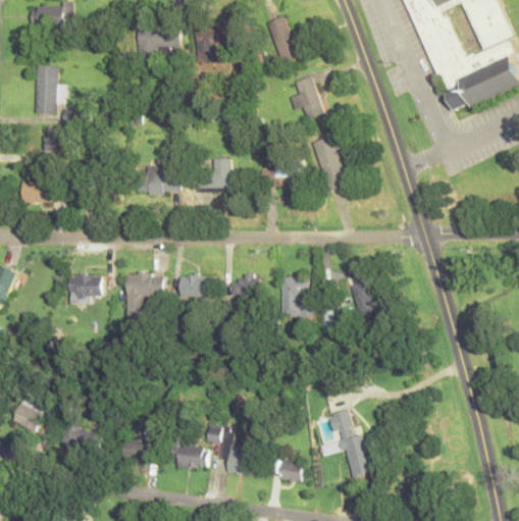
[(406,0),(448,111),(470,103),(471,106),(518,88),(518,71),(507,39),(492,0),(406,0)]
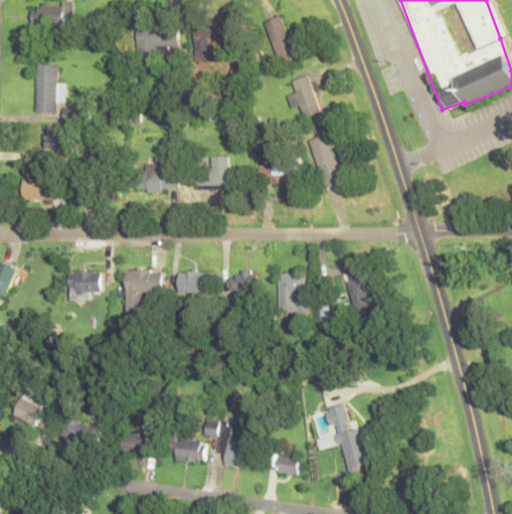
[(31,28),(71,28),(71,5),(31,5),(31,28)]
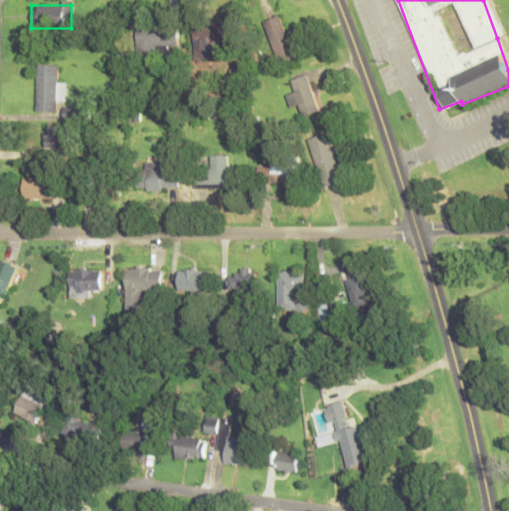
[(275,62),(293,55),(277,16),(260,23),(275,62)]
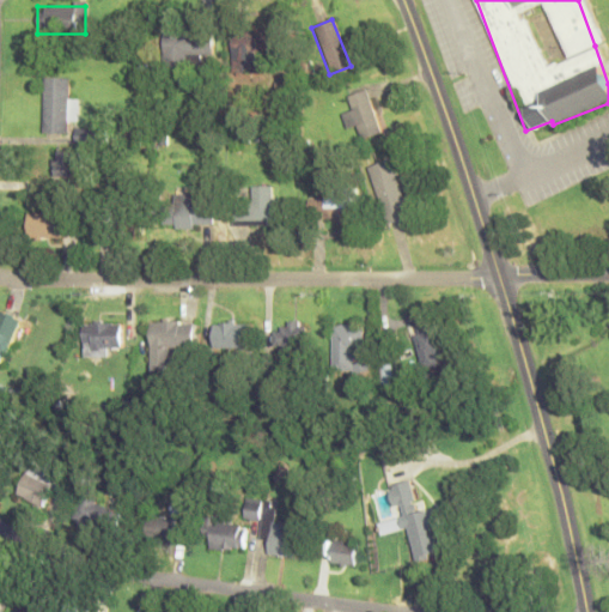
[(209,58),(209,31),(159,32),(159,67),(196,67),(196,58),(209,58)]
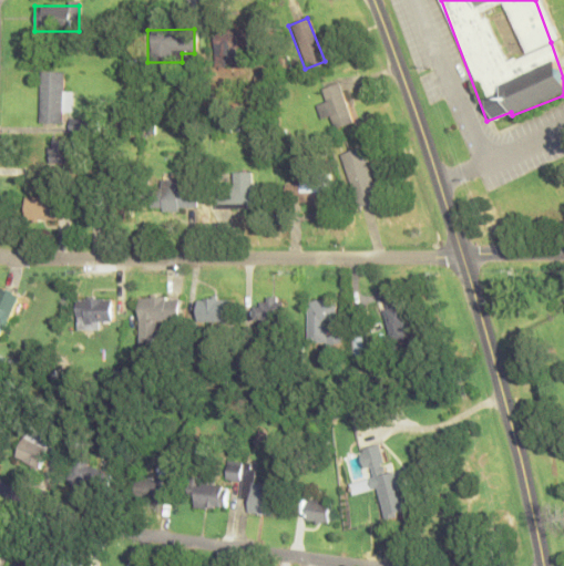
[(260,31),(212,31),(212,67),(243,67),(243,53),(260,53),(260,31)]
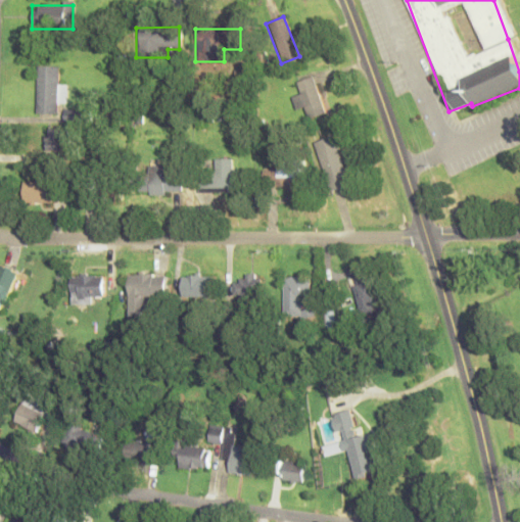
[(55,114),(55,104),(65,104),(65,85),(56,85),(56,66),(35,66),(35,114),(55,114)]
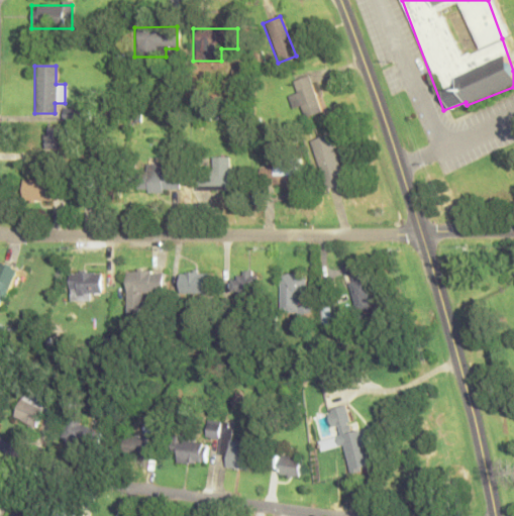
[(294,93),(286,96),(290,110),(299,107),(303,117),(319,112),(307,77),(290,82),(294,93)]
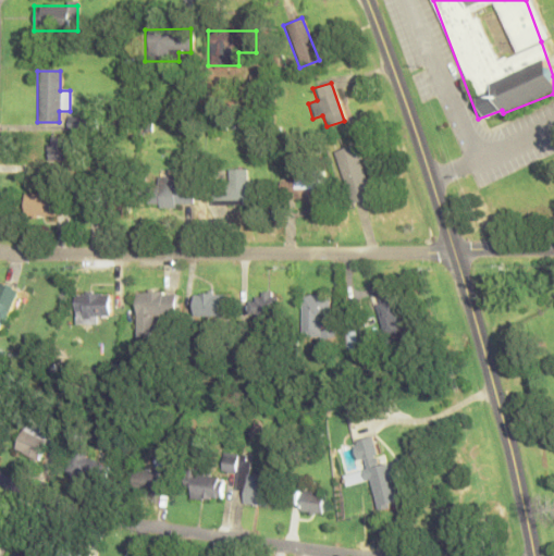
[(69,160),(69,138),(46,138),(46,160),(69,160)]
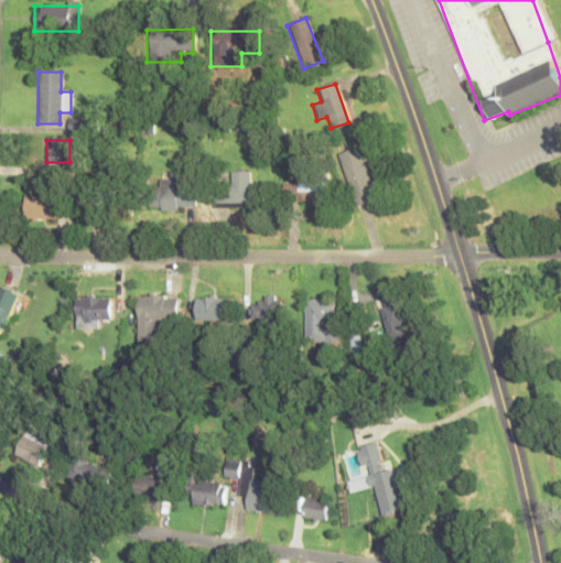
[(359,148),(337,153),(352,207),(374,201),(359,148)]
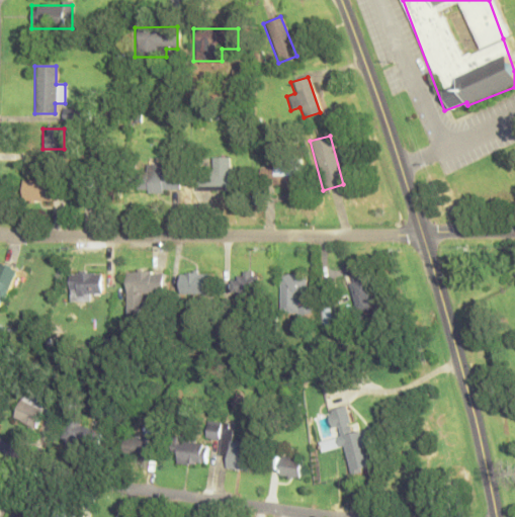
[(195,190),(232,190),(232,158),(204,158),(204,167),(195,167),(195,190)]
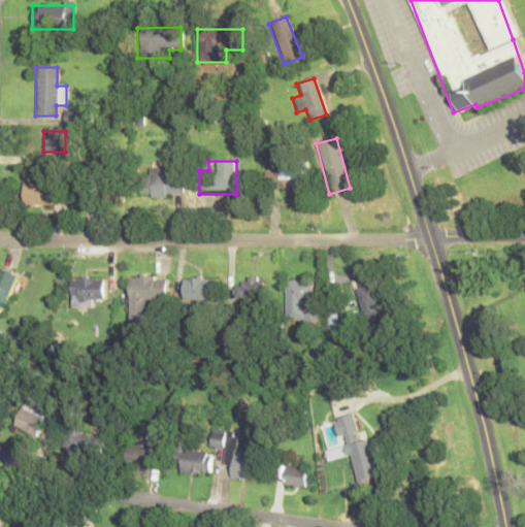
[(265,172),(265,192),(306,193),(306,173),(298,172),(298,164),(276,164),(276,173),(265,172)]
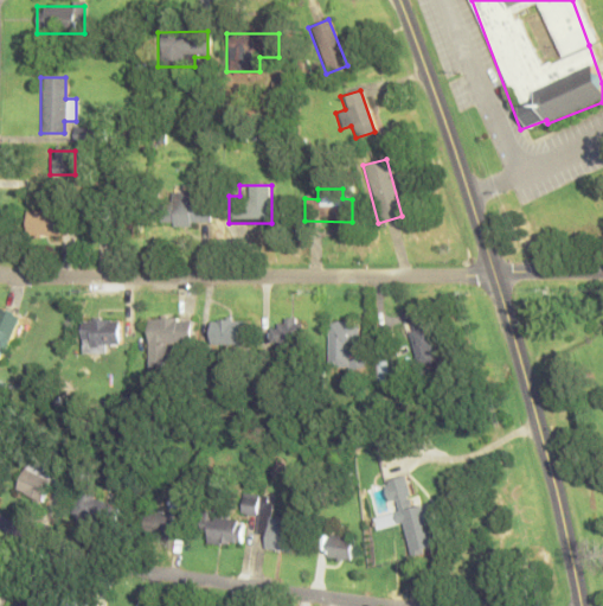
[(192,192),(162,193),(162,227),(209,225),(207,202),(192,203),(192,192)]
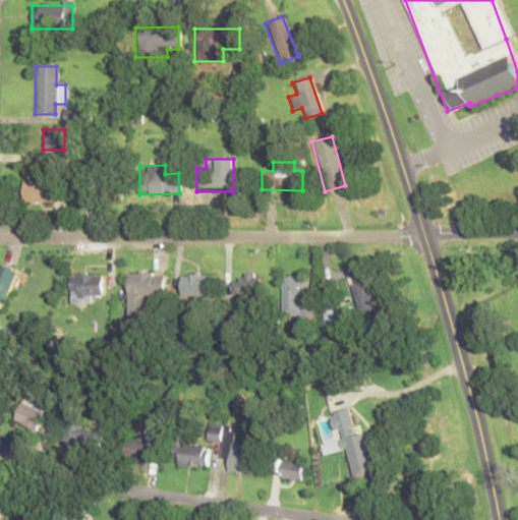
[(123,180),(80,180),(80,200),(123,200),(123,180)]
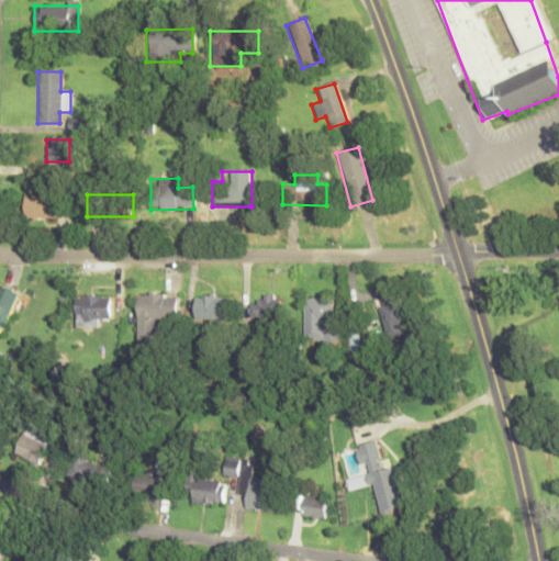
[(23,220),(62,220),(62,195),(23,195),(23,220)]
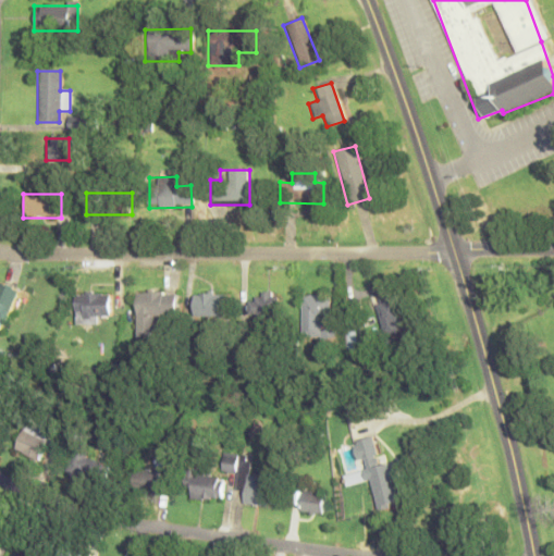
[(17,291),(0,283),(0,332),(17,291)]
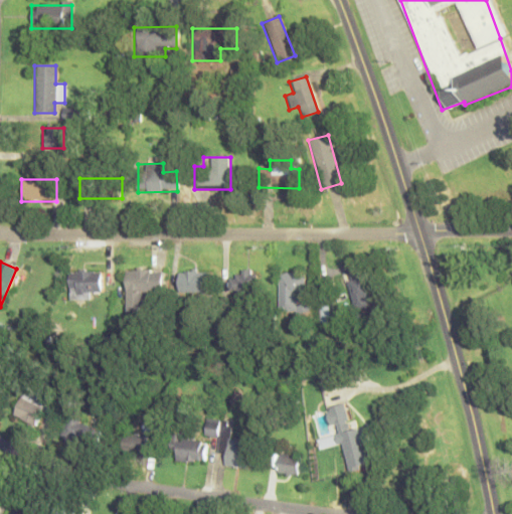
[(125,313),(143,313),(143,292),(162,292),(162,271),(125,271),(125,313)]
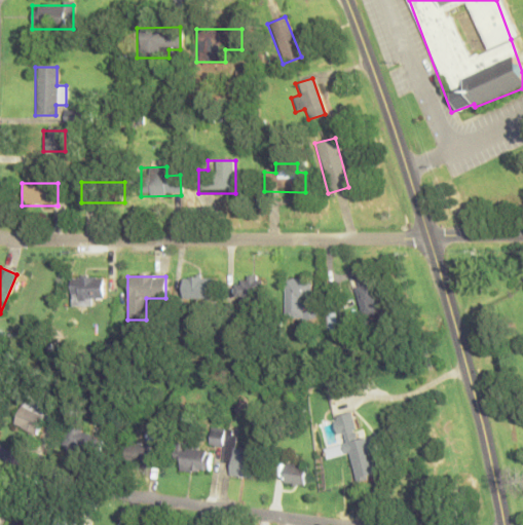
[(70,306),(91,306),(91,298),(103,298),(103,277),(70,277),(70,306)]
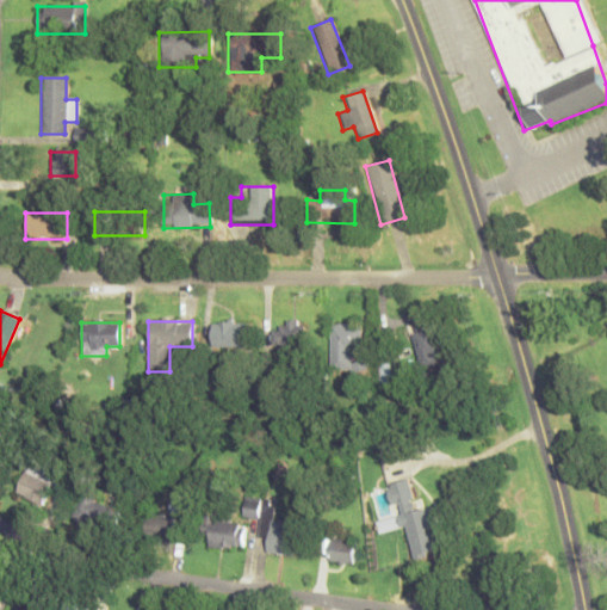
[(210,347),(248,347),(248,322),(210,322),(210,347)]
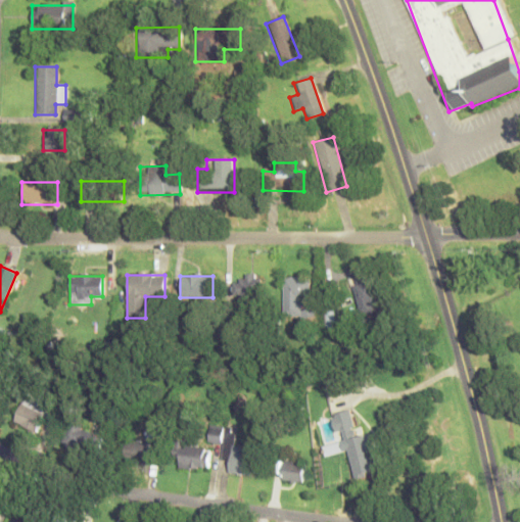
[(231,277),(231,297),(258,297),(258,277),(231,277)]
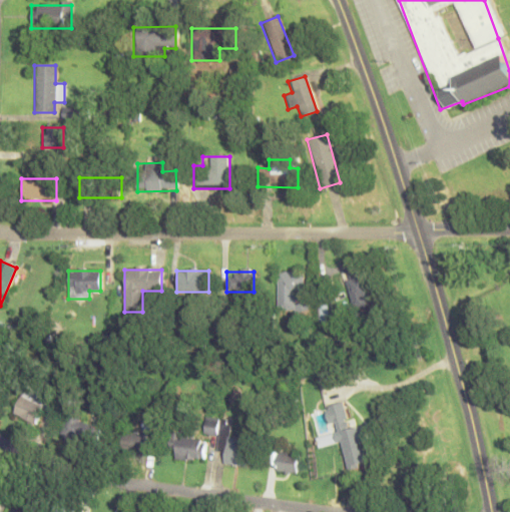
[(278,273),(278,310),(302,310),(302,304),(296,304),(296,294),(303,294),(303,273),(278,273)]
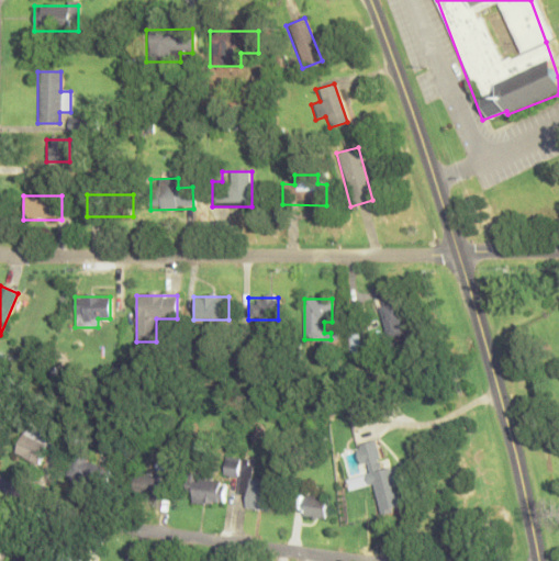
[(377,305),(387,343),(406,338),(398,300),(377,305)]
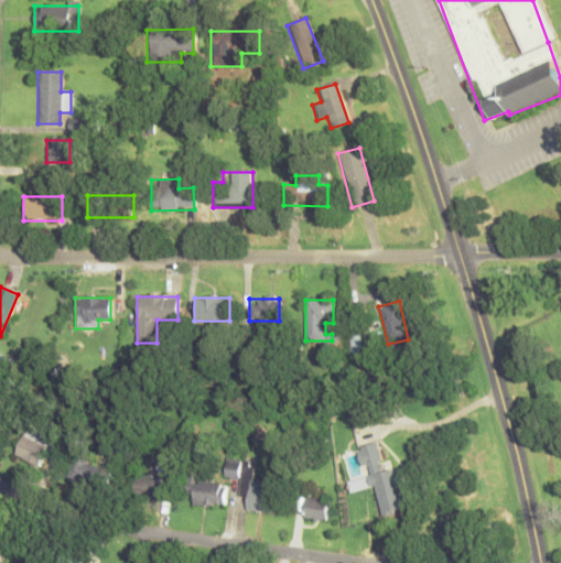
[(35,466),(49,439),(27,428),(12,455),(35,466)]
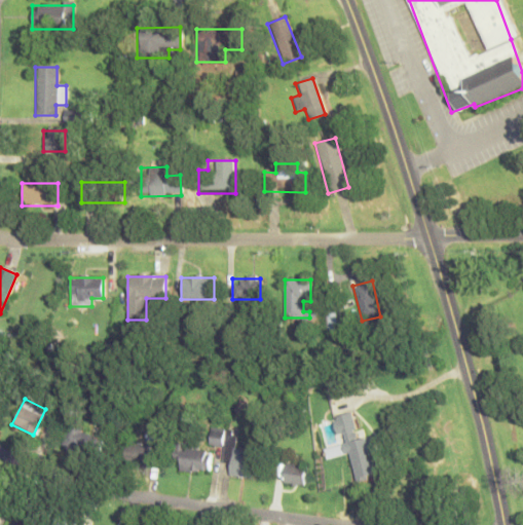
[(372,436),(357,440),(351,413),(333,417),(339,445),(322,449),(325,460),(348,455),(353,482),(380,476),(372,436)]
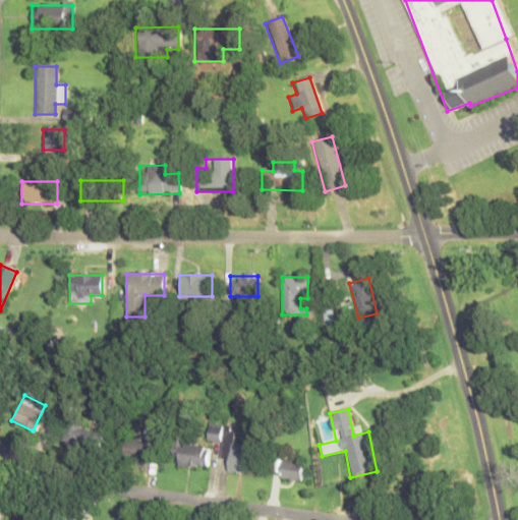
[(101,438),(80,427),(84,419),(72,413),(59,439),(93,456),(101,438)]
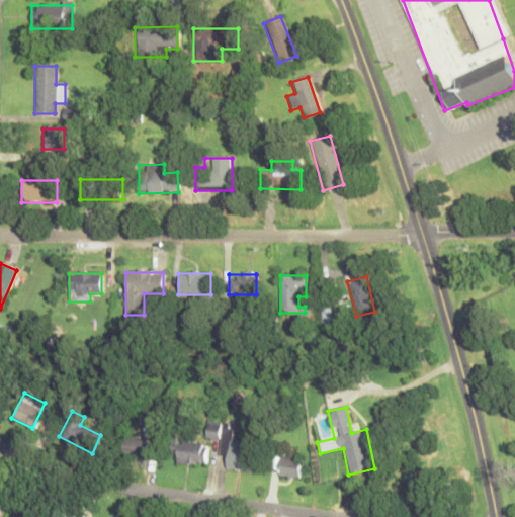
[(148,436),(160,438),(162,419),(145,417),(142,437),(123,435),(121,454),(146,457),(148,436)]
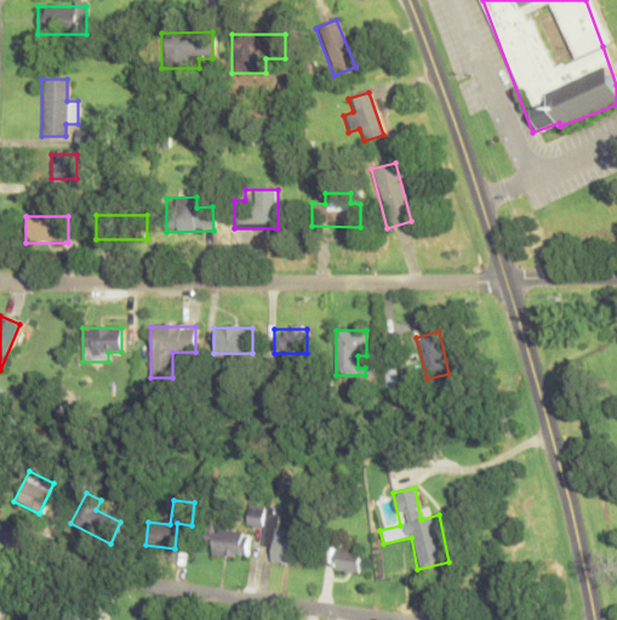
[(245,525),(258,528),(260,515),(247,512),(245,525)]
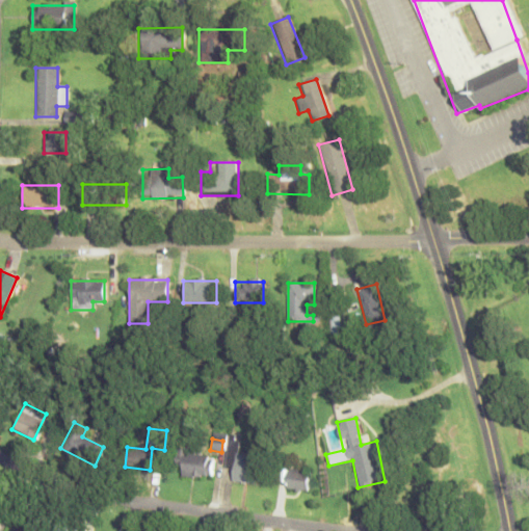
[(254,484),(258,457),(234,454),(234,449),(227,448),(223,469),(232,469),(231,481),(254,484)]
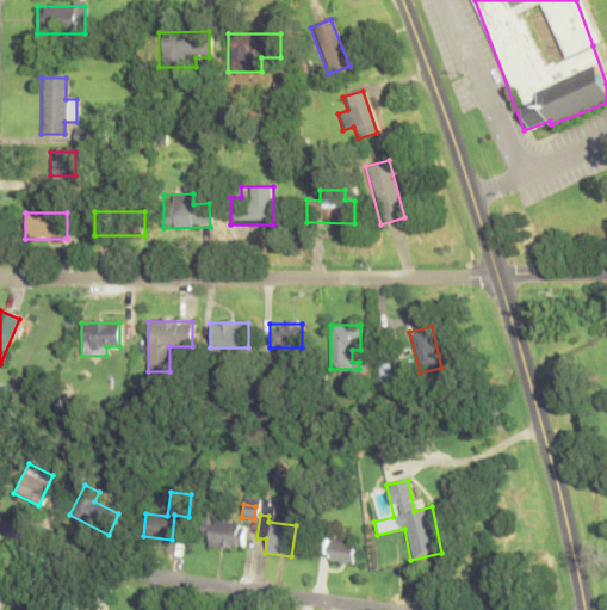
[(243,523),(203,521),(202,535),(208,536),(206,548),(241,550),(243,523)]
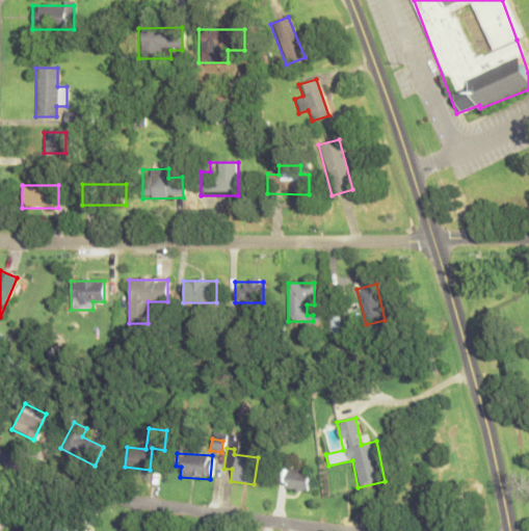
[(309,471),(288,469),(285,489),(306,493),(309,471)]
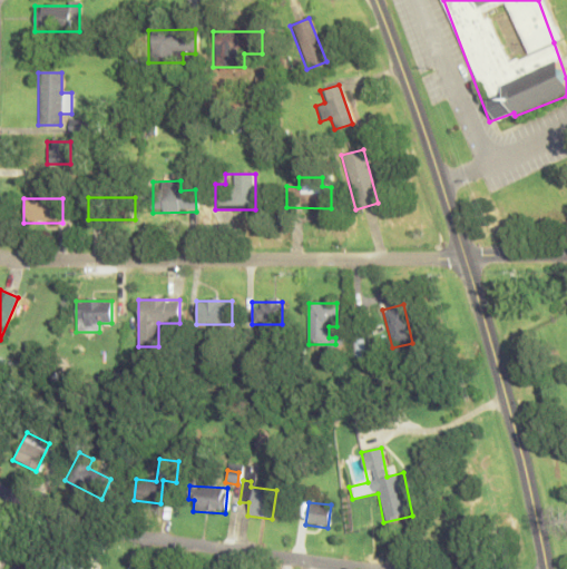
[(37,568),(40,562),(18,553),(11,568),(37,568)]
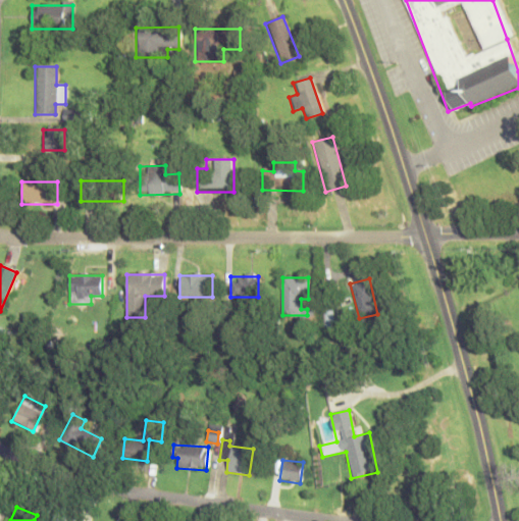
All buildings are outlined.
